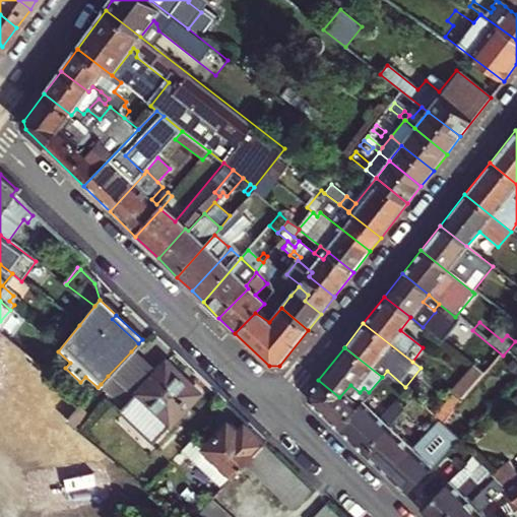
[(154,374),(131,351),(108,376),(132,398),(124,406),(123,407),(156,440),(175,422),(179,426),(189,415),(185,411),(199,396),(165,364),(154,374)]
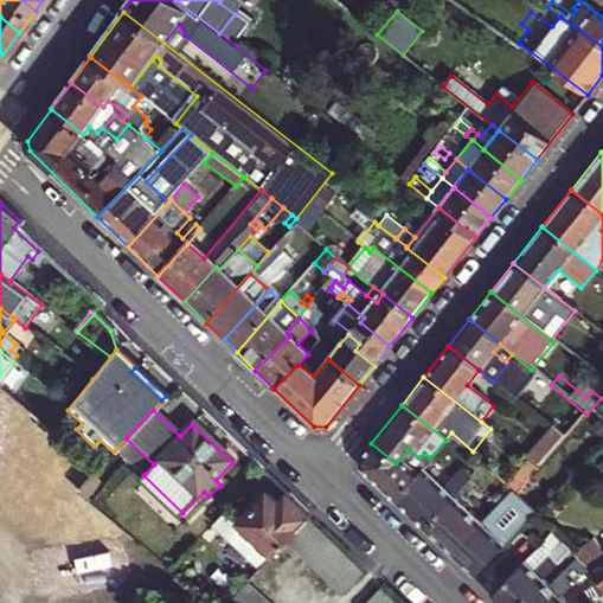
[(570,415),(556,431),(566,440),(579,423),(570,415)]
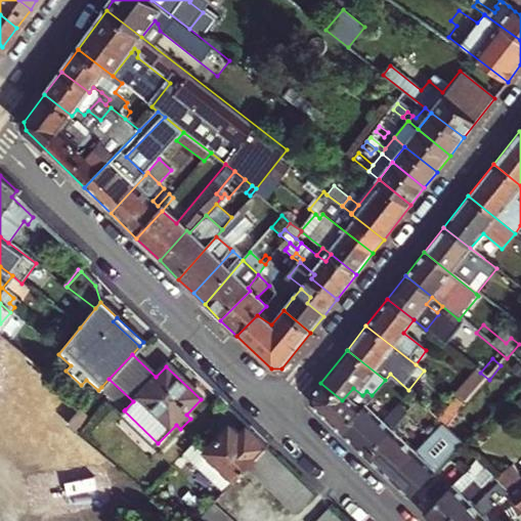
[(101,387),(125,409),(133,401),(109,379),(101,387)]
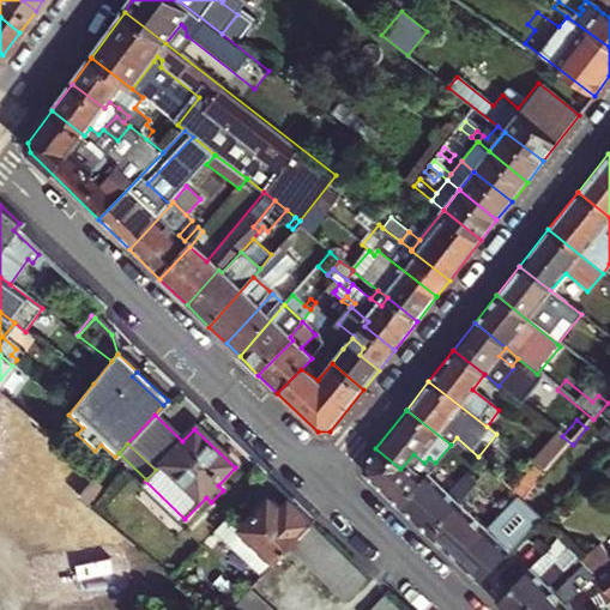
[(400,469),(375,448),(364,463),(364,475),(399,508),(428,472),(435,463),(429,458),(424,463),(414,454),(400,469)]
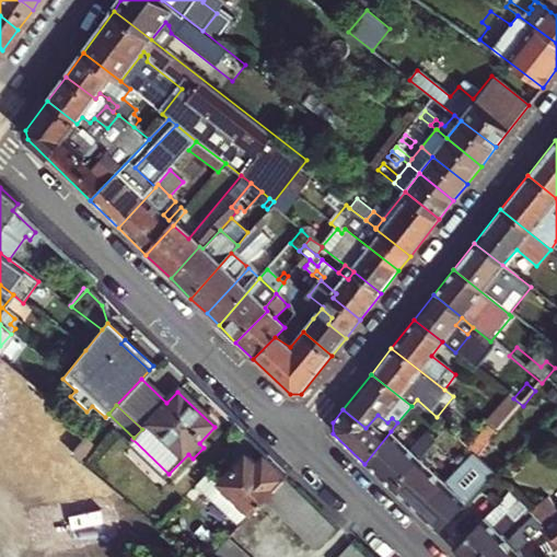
[(482,455),(500,433),(489,425),(471,447),(473,449),(475,451),(482,455)]
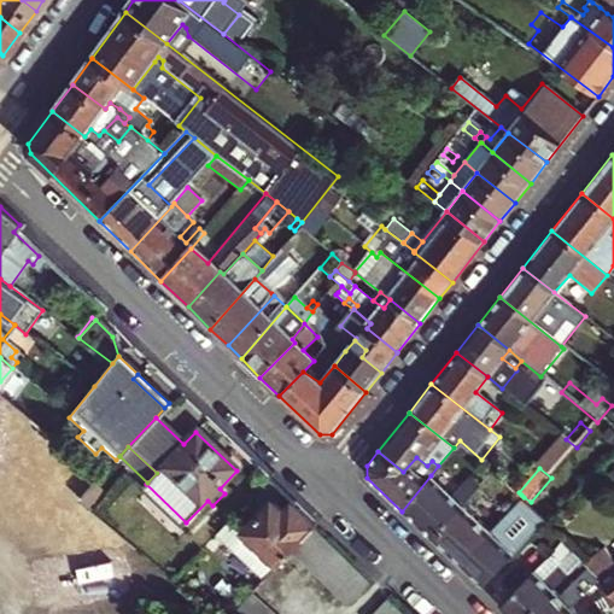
[(454,496),(431,475),(402,512),(431,541),(463,506),(484,485),(474,475),(454,496)]
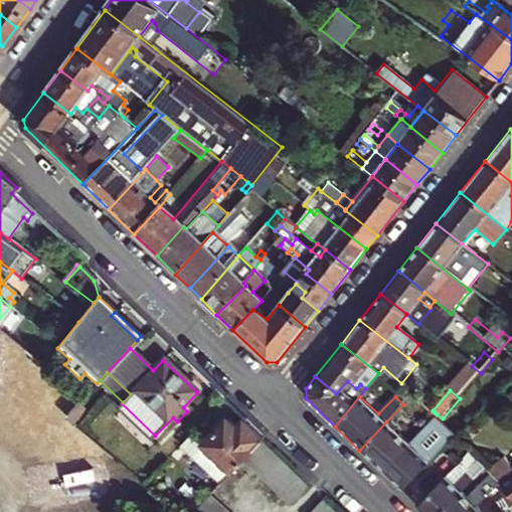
[(79,417),(71,411),(65,418),(72,425),(79,417)]
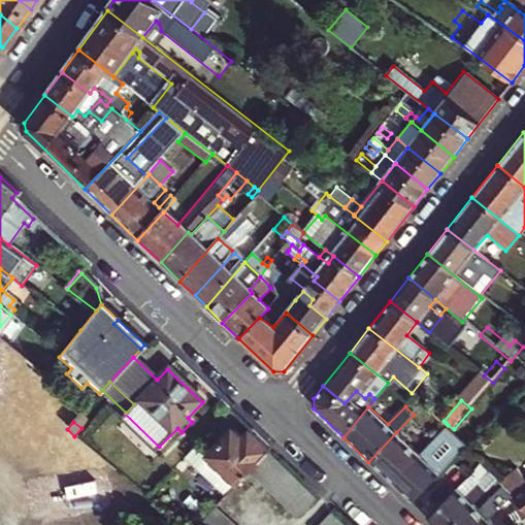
[(418,453),(396,432),(368,462),(394,487),(416,463),(422,456),(448,425),(446,423),(418,453)]
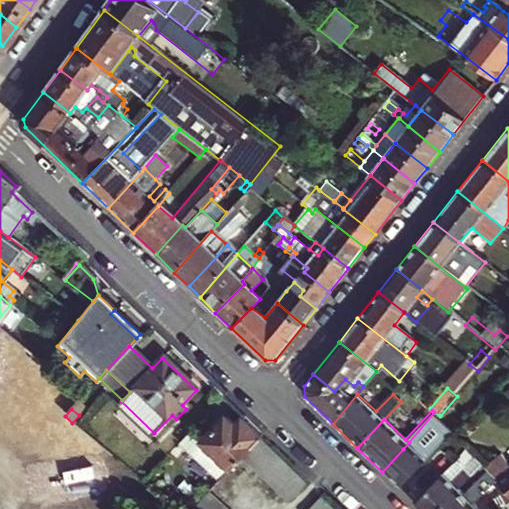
[(382,472),(397,486),(418,464),(454,429),(440,416),(434,412),(409,442),(403,449),(382,472)]
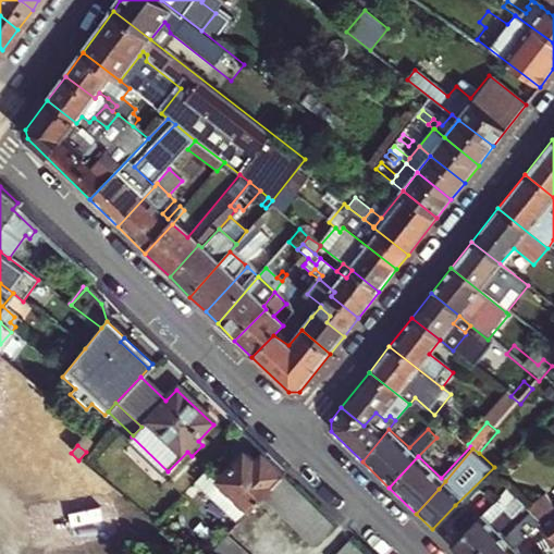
[(283,476),(262,456),(255,465),(244,454),(218,482),(248,512),(262,497),(281,477),(283,476)]
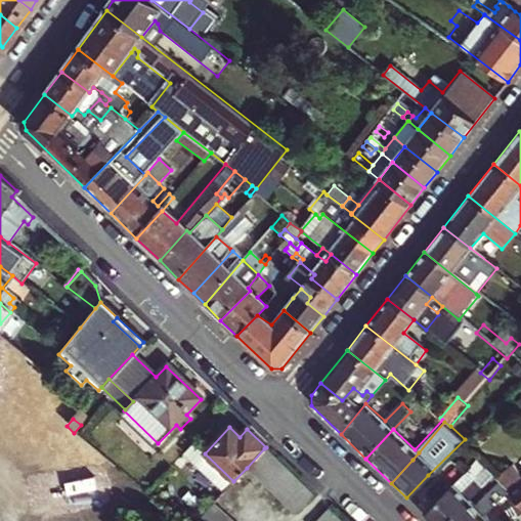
[(256,476),(273,458),(264,448),(247,468),(256,476)]
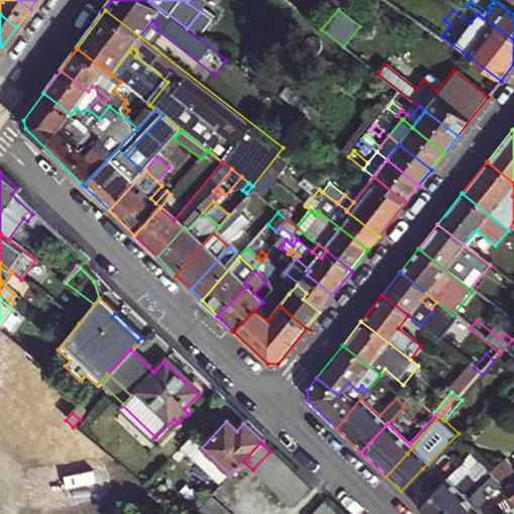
[(230,475),(202,447),(195,454),(223,482),(230,475)]
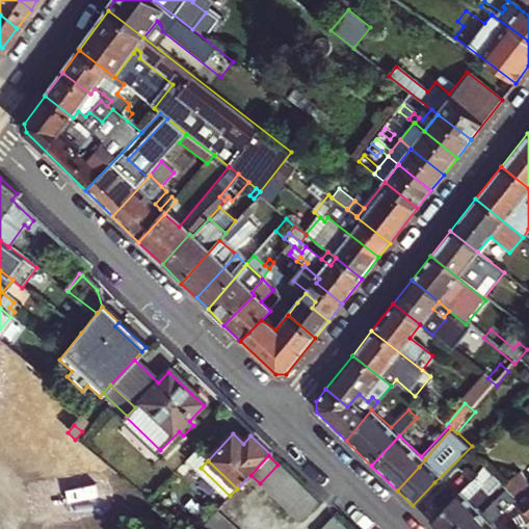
[(288,474),(278,465),(260,483),(270,493),(288,474)]
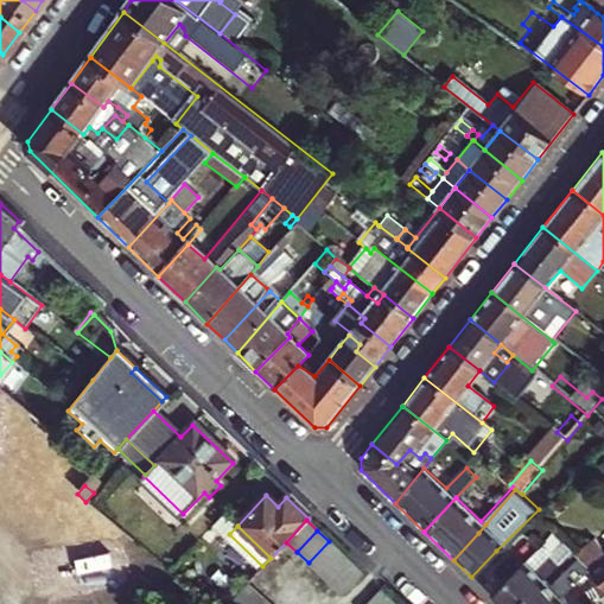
[(555,531),(491,598),(497,603),(516,603),(564,557),(567,559),(576,551),(555,531)]
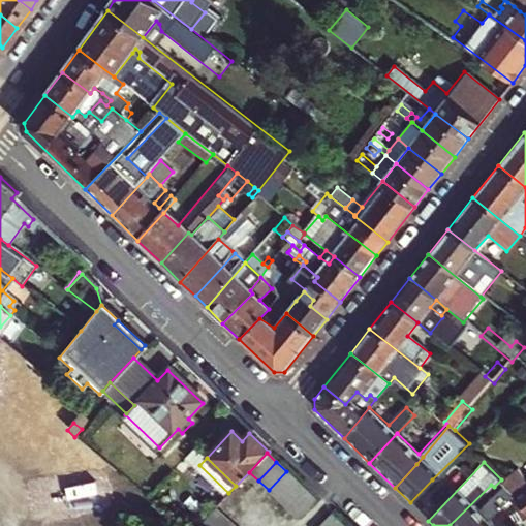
[(506,484),(517,472),(512,468),(501,480),(506,484)]
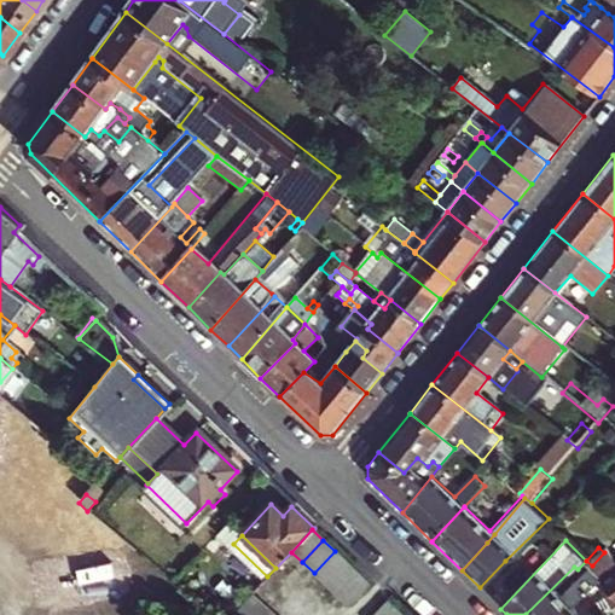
[(325,582),(346,562),(335,551),(314,573),(325,582)]
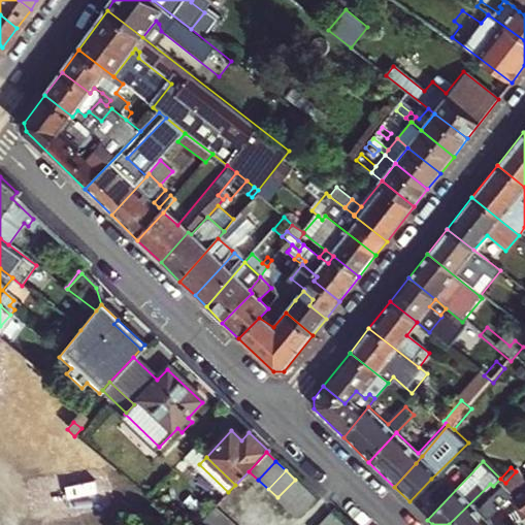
[(524,480),(516,471),(505,483),(509,485),(513,490),(524,500),(524,480)]
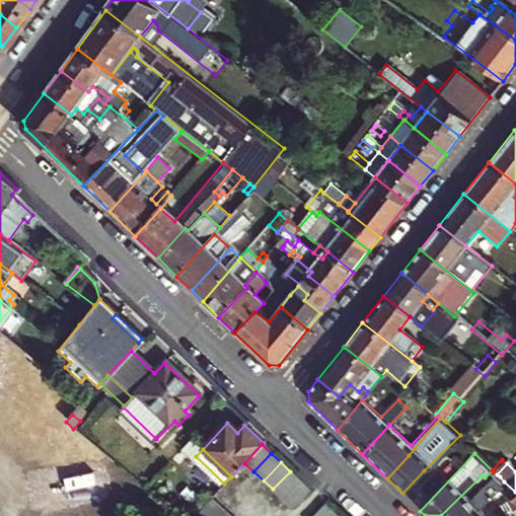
[(482,475),(441,515),(470,515),(477,509),(500,487),(496,482),(500,476),(497,474),(492,470),(485,477),(482,475)]
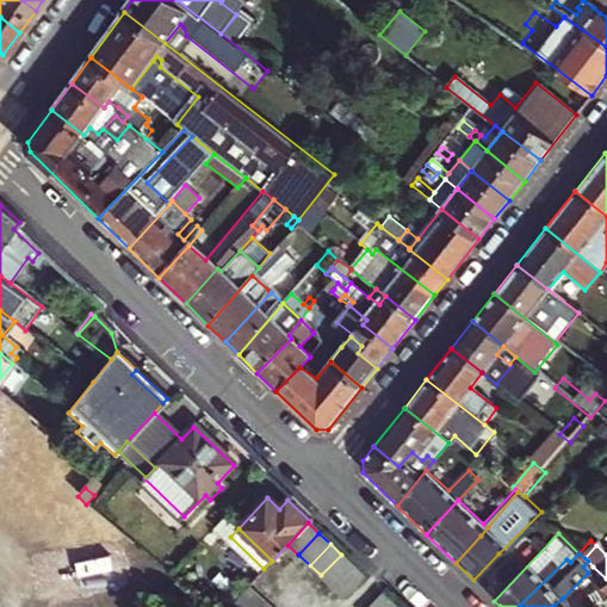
[(352,564),(341,555),(321,575),(332,586),(352,564)]
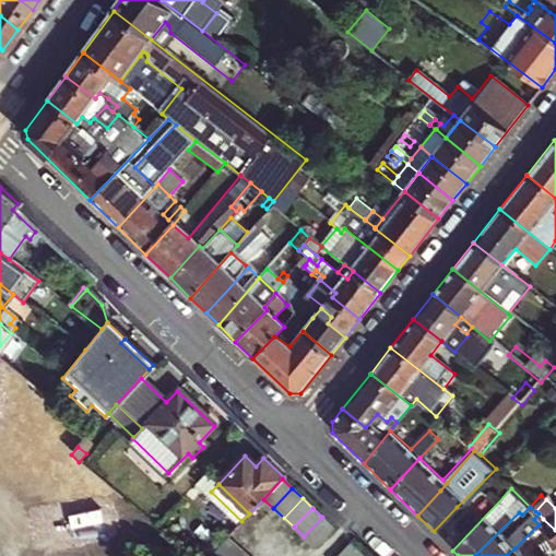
[(534,519),(539,524),(543,519),(539,513),(534,519)]
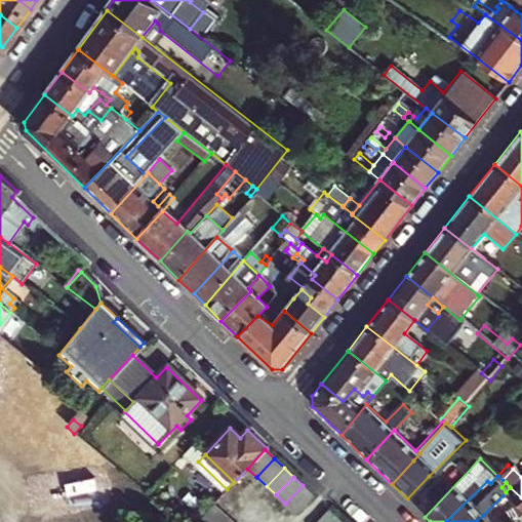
[(303,485),(285,504),(295,514),(313,495),(303,485)]
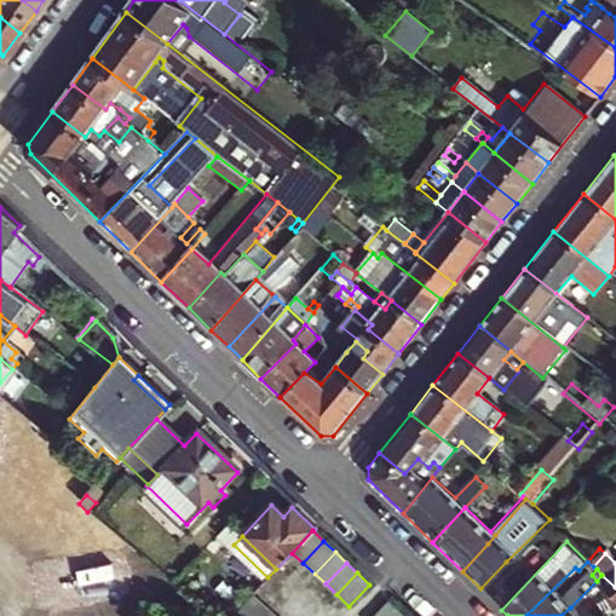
[(602,615),(606,606),(615,602),(615,587),(593,600),(585,615),(579,615),(570,608),(562,615),(602,615)]
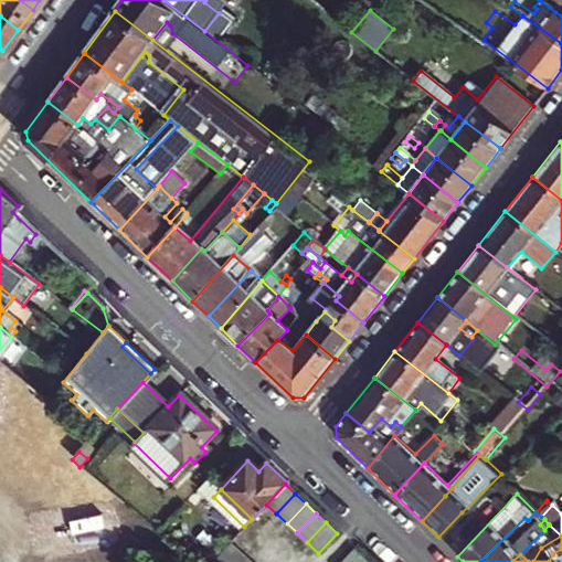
[(233,561),(240,555),(228,544),(210,561),(233,561)]
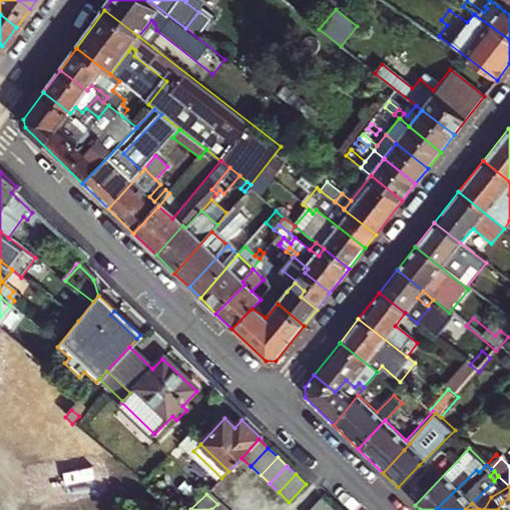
[(328,509),(330,507),(320,498),(308,509),(328,509)]
